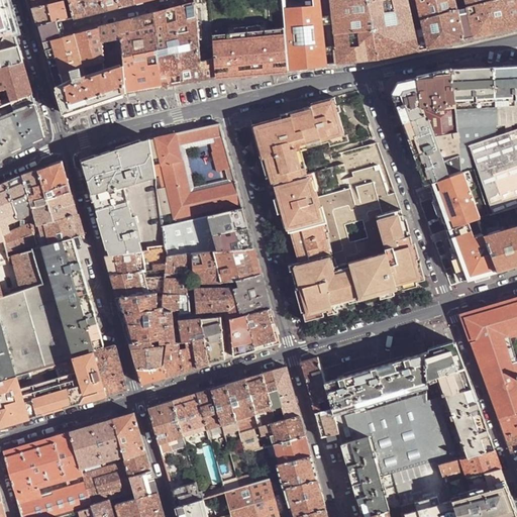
[(0,0),(0,33),(5,32),(15,30),(6,0),(0,0)]
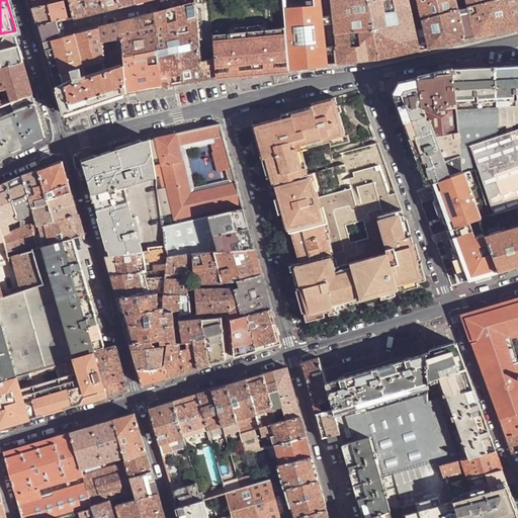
[(6,0),(15,30),(15,32),(19,31),(9,0),(6,0)]
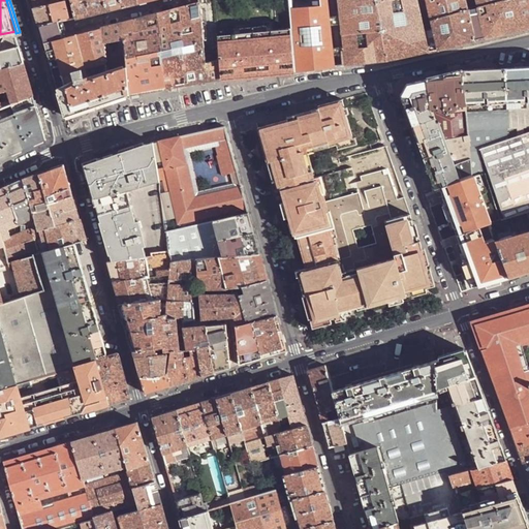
[(59,23),(75,19),(70,0),(32,0),(40,27),(59,23)]
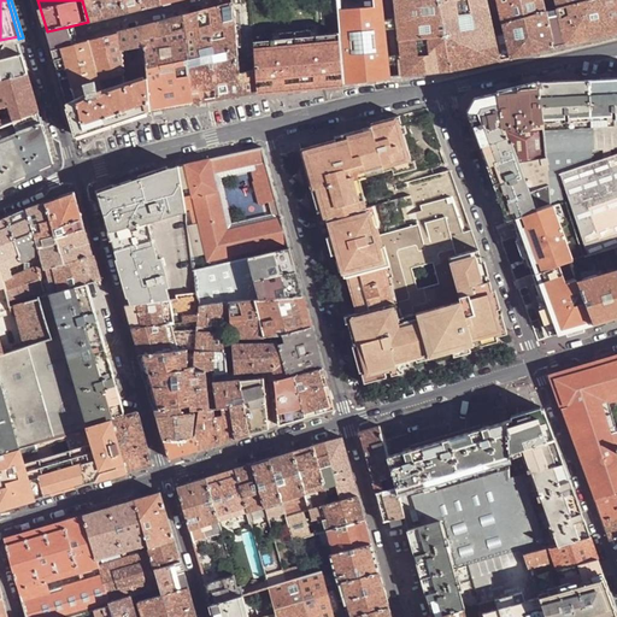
[(152,111),(257,92),(253,42),(250,0),(241,0),(231,3),(217,6),(74,45),(52,50),(77,136),(152,111)]
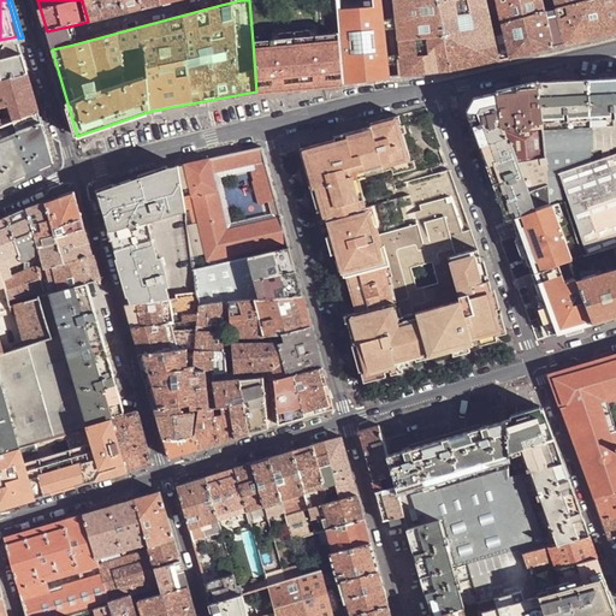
[(82,0),(88,22),(160,3),(160,0),(82,0)]
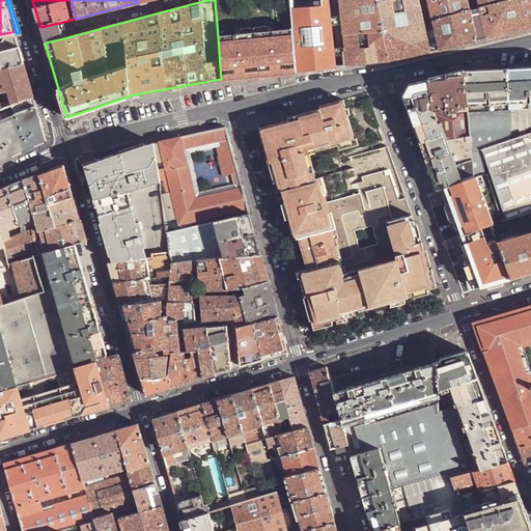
[(289,0),(292,28),(297,72),(336,67),(329,0),(289,0)]
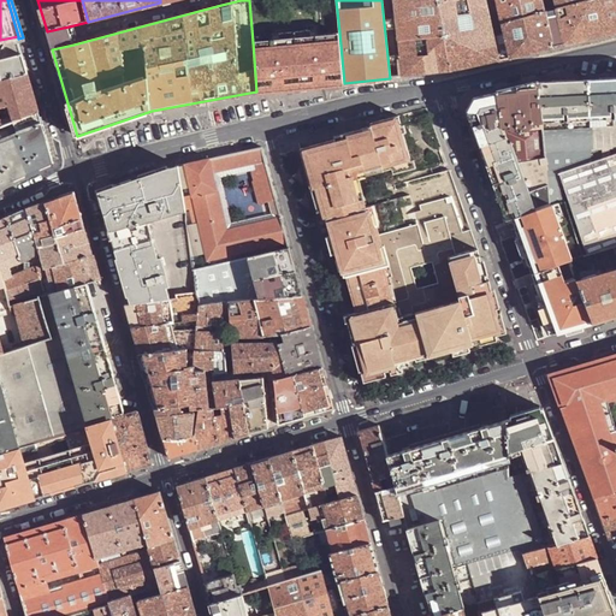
[(485,0),(394,0),(402,71),(402,77),(451,71),(499,60),(496,46),(485,0)]
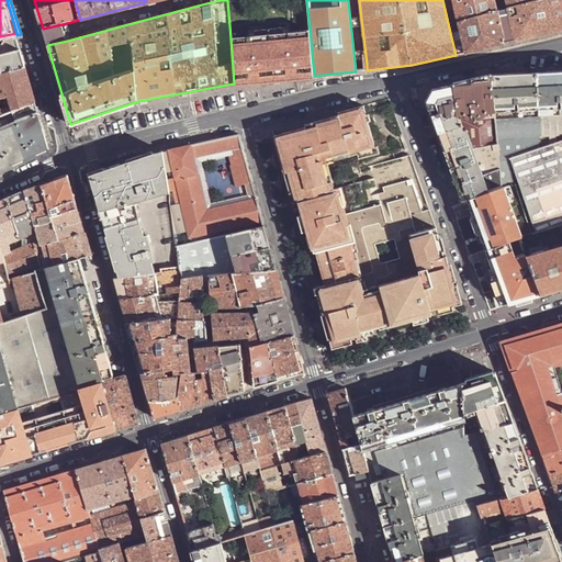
[(561,0),(454,0),(463,38),(467,53),(561,30),(561,0)]
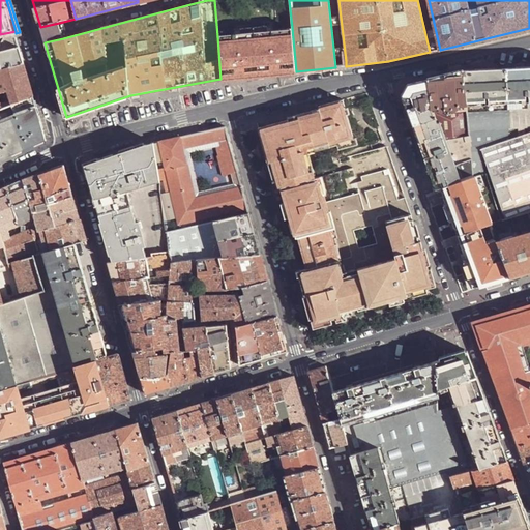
[(63,38),(59,23),(40,27),(45,42),(63,38)]
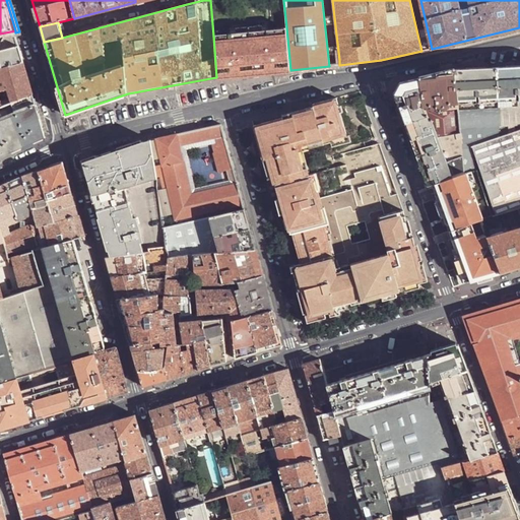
[(213,36),(216,77),(290,70),(286,27),(269,29),(268,24),(231,28),(231,34),(213,36)]
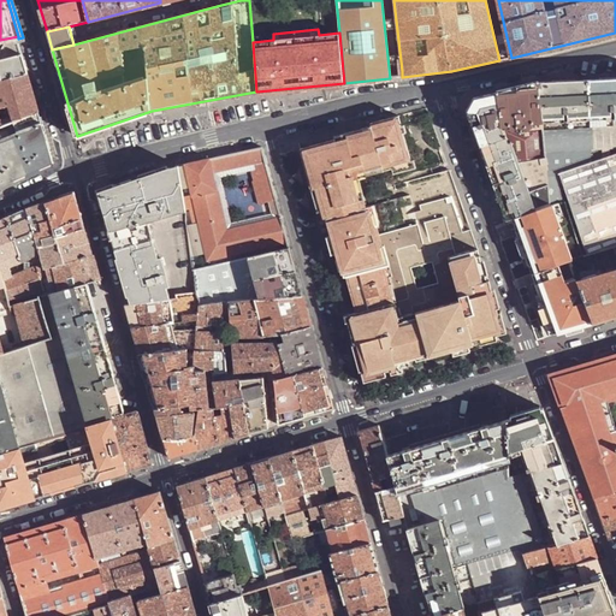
[(7,42),(0,53),(0,59),(23,54),(18,39),(18,36),(6,39),(7,41),(7,42)]
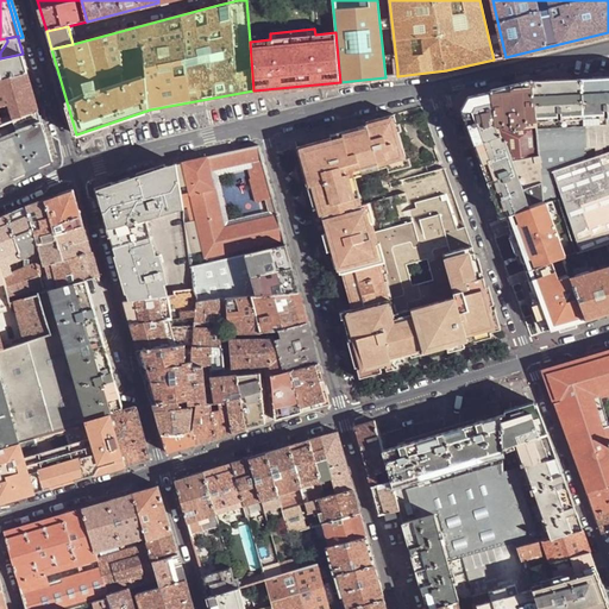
[(490,45),(494,60),(506,57),(502,42),(490,45)]
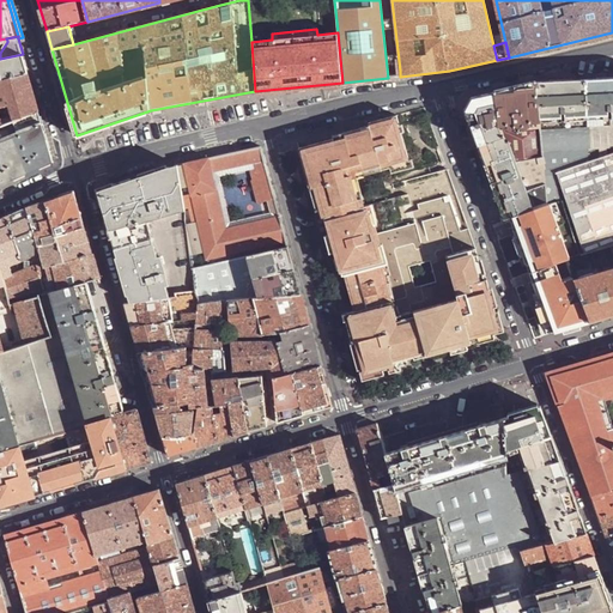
[(0,59),(0,76),(1,80),(0,80),(0,126),(40,111),(23,54),(0,59)]
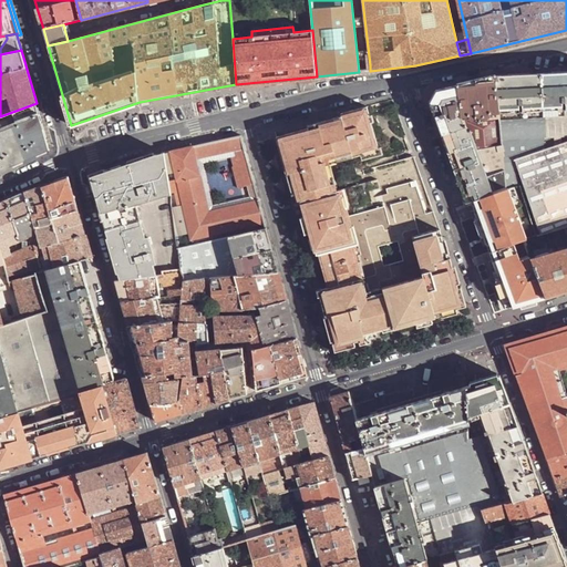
[(566,72),(542,73),(544,107),(566,105),(566,72)]
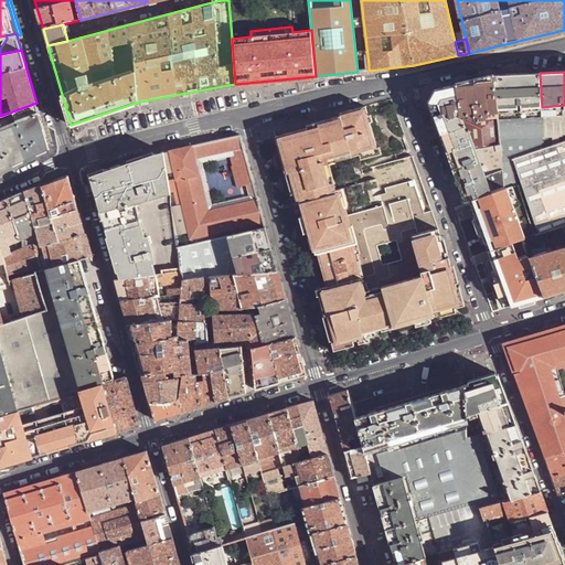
[(493,76),(498,109),(542,107),(540,73),(493,76)]
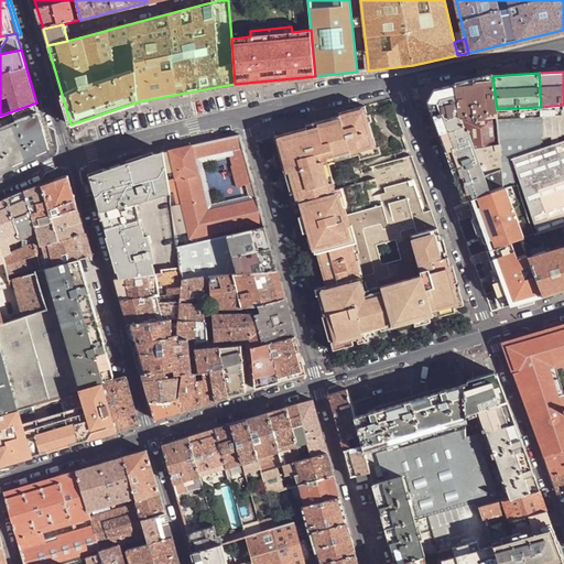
[(492,76),(456,85),(458,114),(459,116),(497,112),(497,109),(492,76)]
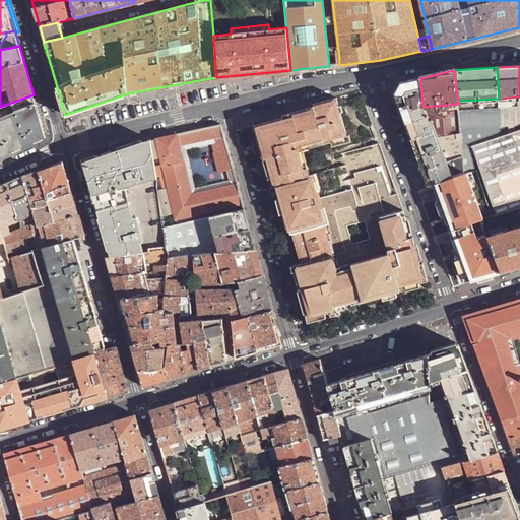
[(400,108),(405,108),(423,105),(420,78),(405,81),(401,82),(395,93),(400,108)]
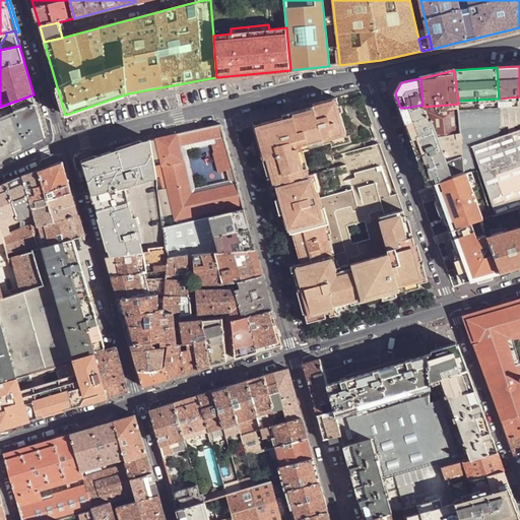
[(34,94),(0,107),(0,156),(46,137),(34,94)]
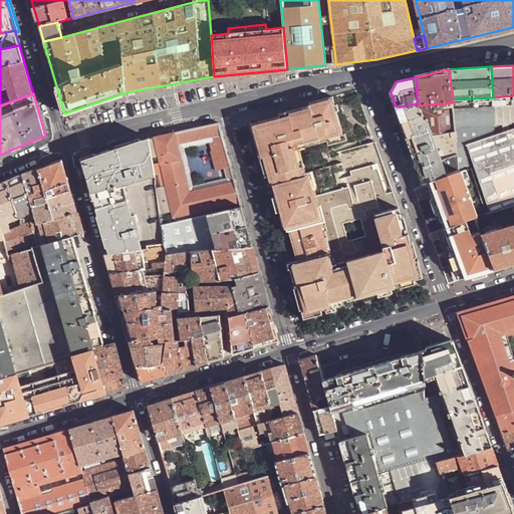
[(513,95),(493,97),(493,107),(494,137),(513,129),(513,95)]
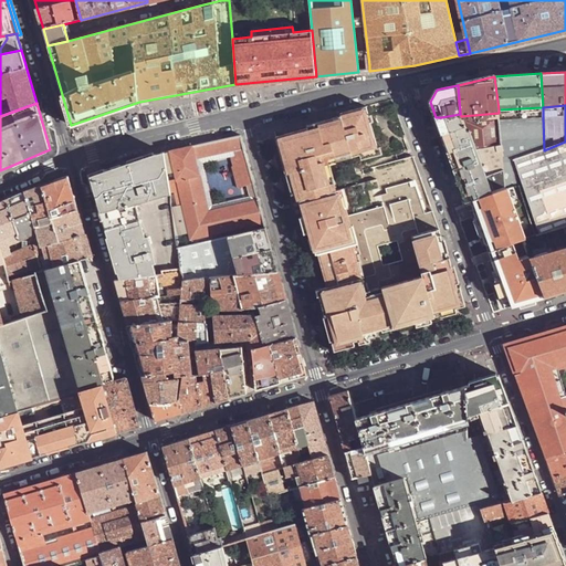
[(338,189),(331,161),(362,154),(378,149),(377,147),(370,122),(368,116),(366,107),(343,114),(344,116),(338,118),(308,126),(310,128),(279,136),(289,173),(291,173),(296,192),(299,200),(301,199),(338,189)]
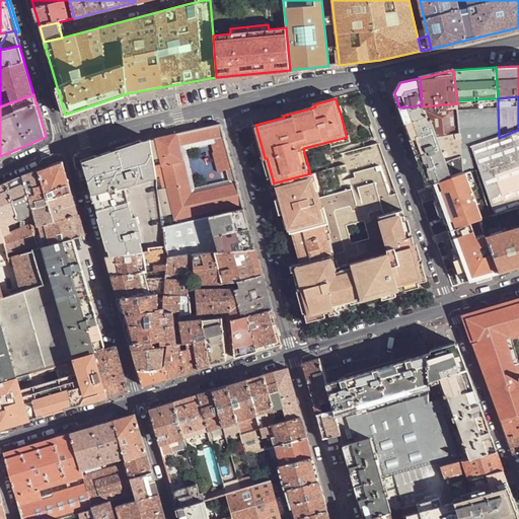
[(457,103),(458,110),(498,108),(498,98),(457,100),(457,103)]
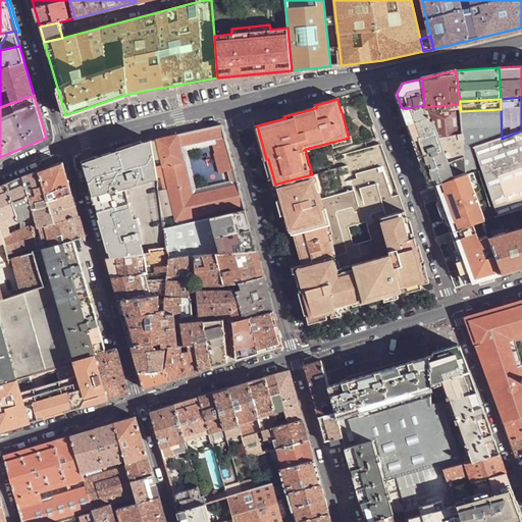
[(460,104),(425,107),(428,114),(429,114),(432,121),(434,120),(436,126),(434,126),(436,133),(441,132),(445,139),(464,135),(461,111),(460,104)]
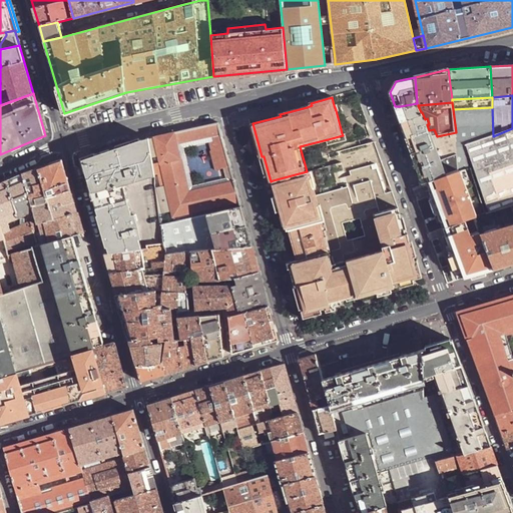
[(423,183),(427,182),(444,176),(421,112),(418,105),(417,103),(400,106),(395,106),(423,183)]
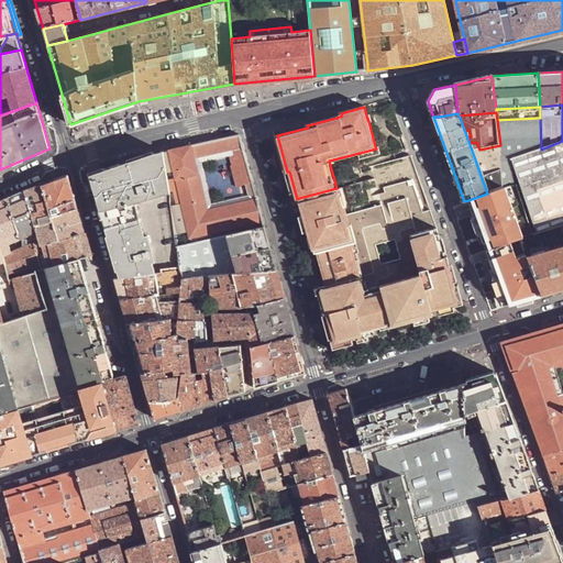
[(540,118),(497,120),(500,145),(503,163),(512,159),(541,150),(540,118)]
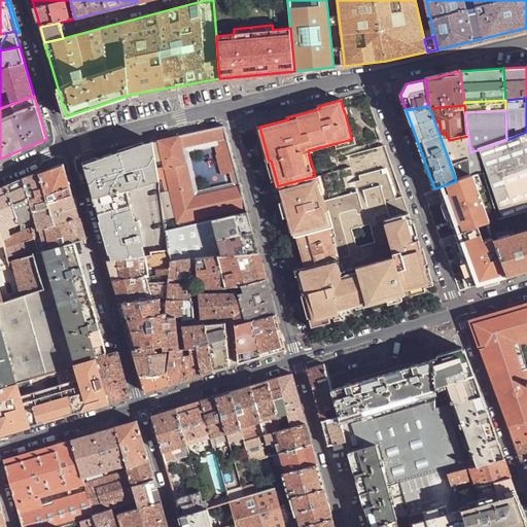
[(446,133),(441,134),(438,128),(441,128),(438,121),(436,123),(433,115),(432,115),(456,181),(472,176),(470,152),(468,136),(449,140),(446,133)]
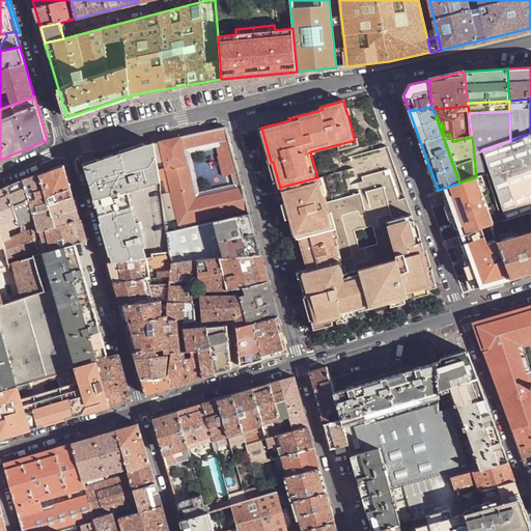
[(226,127),(182,137),(184,149),(189,148),(219,142),(229,139),(226,127)]
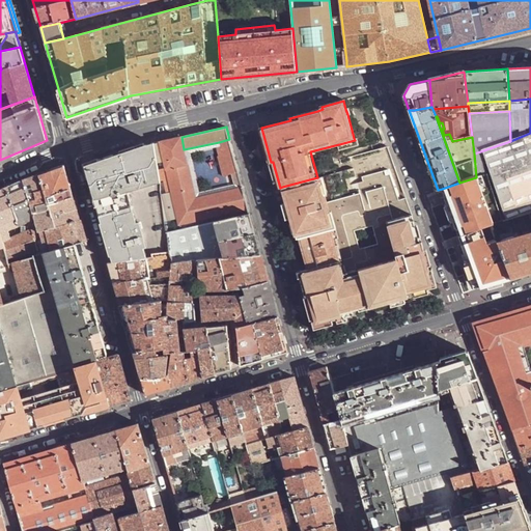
[(182,137),(160,141),(166,169),(167,169),(188,164),(184,149),(182,137)]
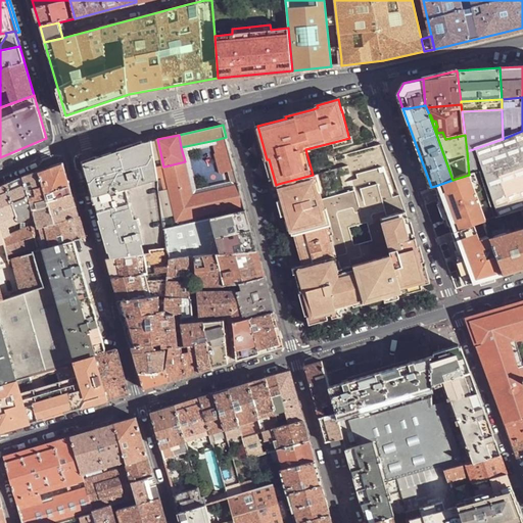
[(349,138),(334,142),(336,146),(353,141),(351,137),(351,135),(348,136),(349,138)]
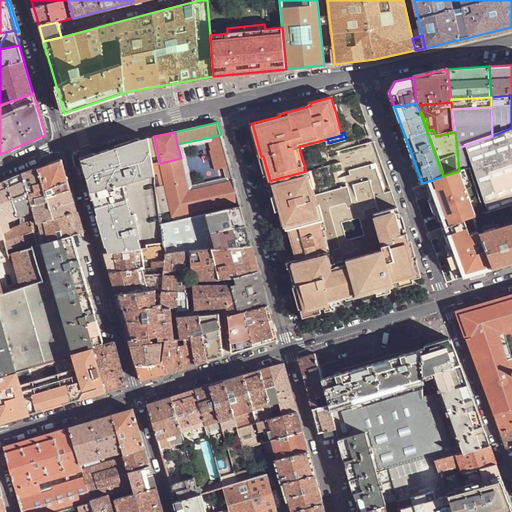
[(221,134),(211,137),(213,149),(207,151),(212,171),(223,168),(230,166),(221,134)]
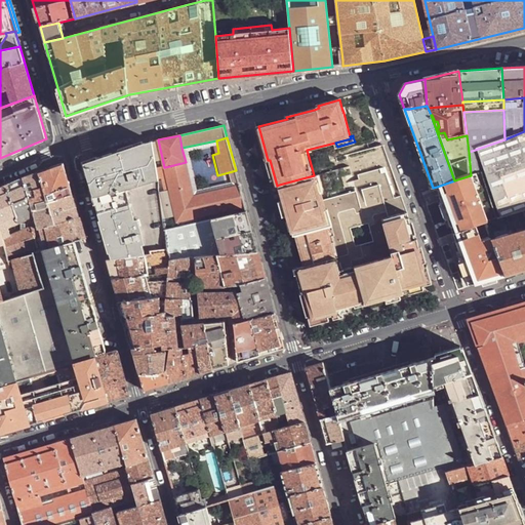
[(158,169),(164,167),(158,139),(154,140),(155,149),(158,169)]
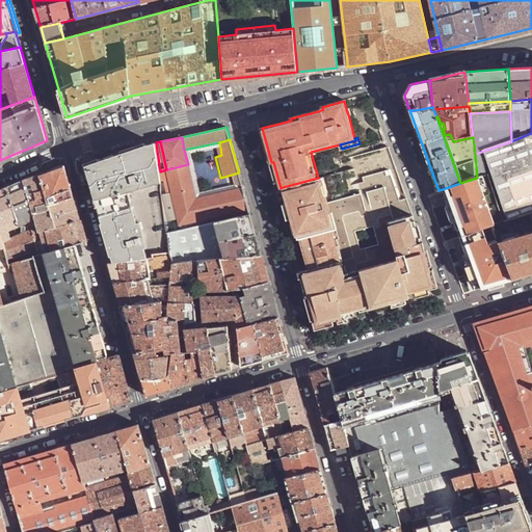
[(156,142),(148,144),(150,152),(157,151),(156,142)]
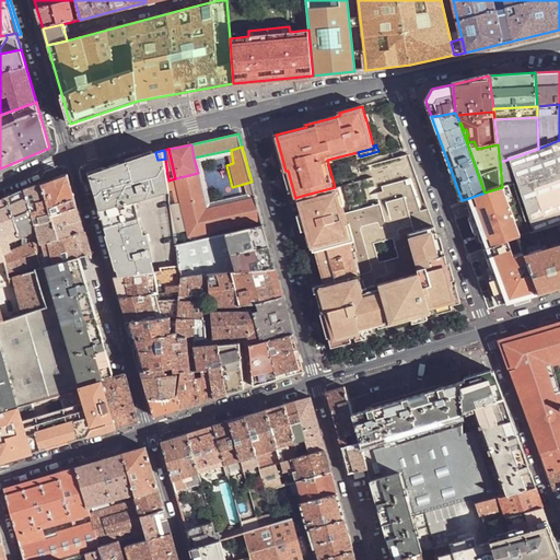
[(104,222),(138,212),(136,202),(171,193),(168,181),(165,159),(158,160),(155,152),(98,172),(93,184),(104,222)]
